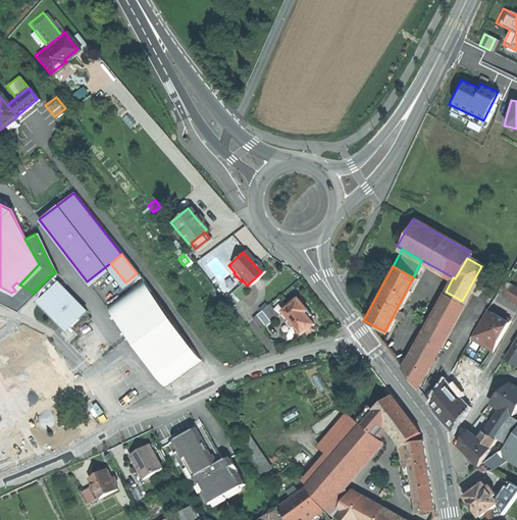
[(83,309),(50,275),(33,293),(35,295),(36,295),(64,324),(71,320),(83,309)]
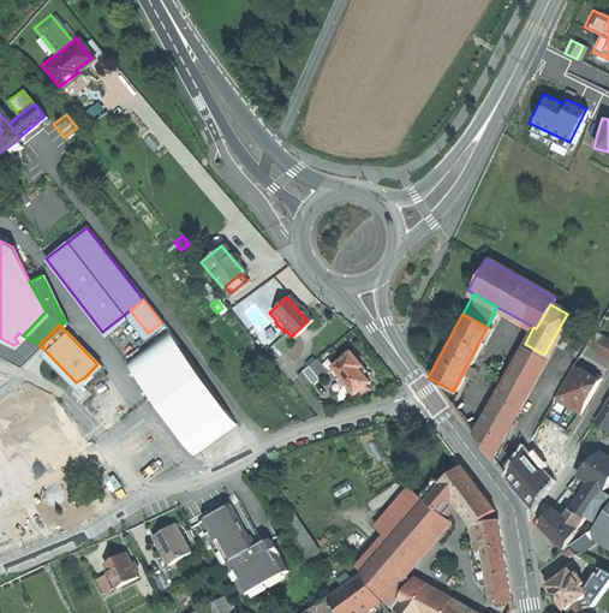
[(121,358),(190,453),(232,422),(165,328),(121,358)]
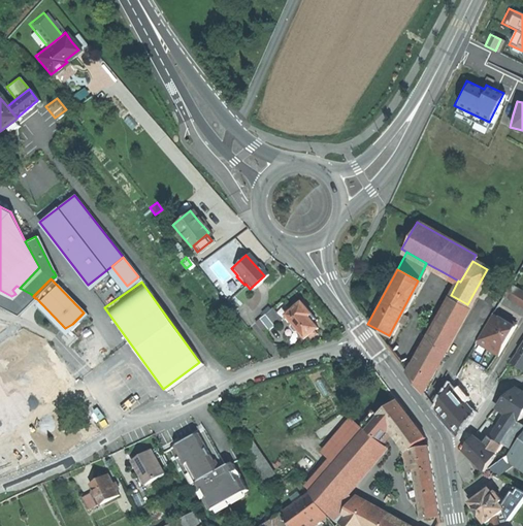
[(499,294),(522,307),(522,305),(522,292),(507,283),(499,294)]
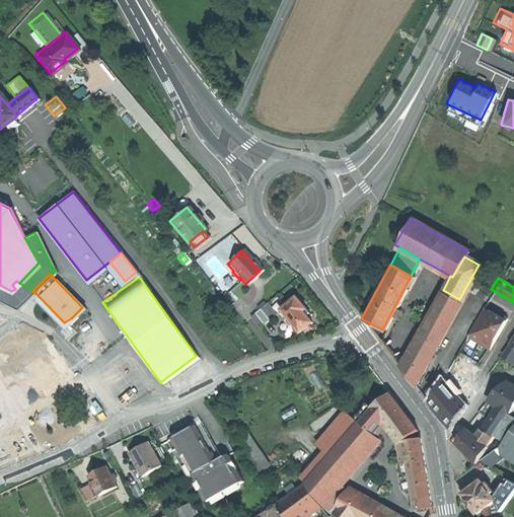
[(15,289),(17,291),(23,290),(30,289),(19,283),(16,281),(12,285),(15,289)]
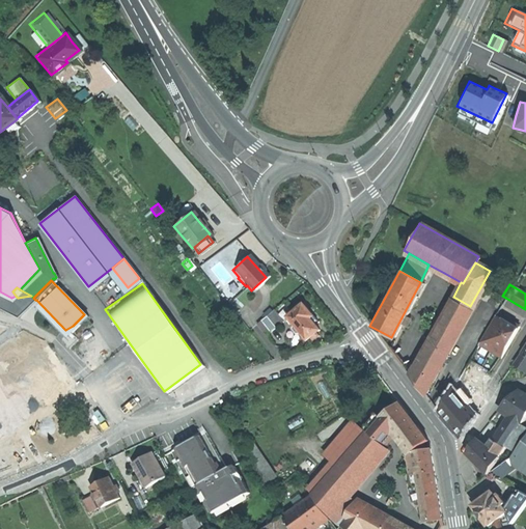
[(19,306),(18,298),(16,296),(11,298),(0,291),(0,307),(10,312),(11,311),(17,306),(18,307),(19,306)]
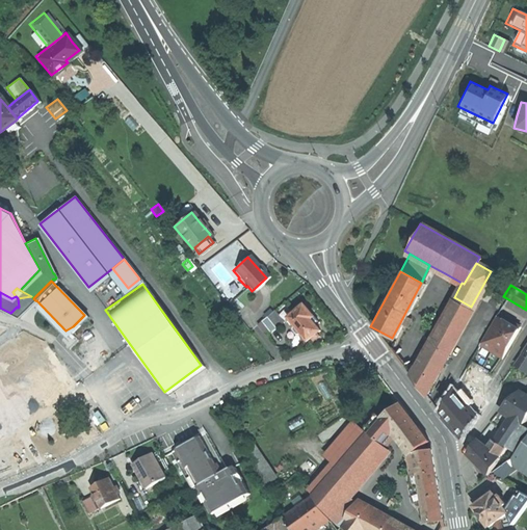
[(410,376),(422,393),(471,307),(454,297),(410,376)]
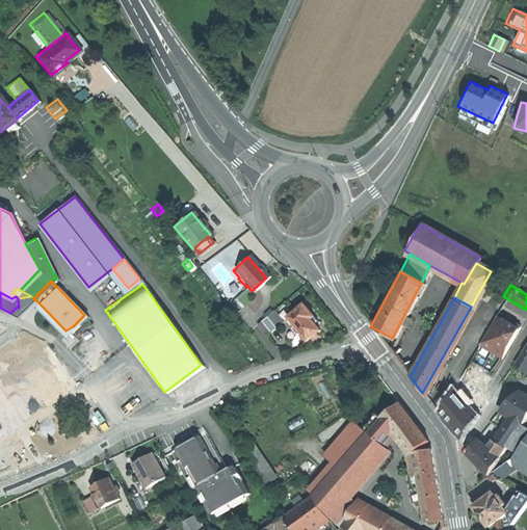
[(285,316),(291,323),(294,327),(307,317),(311,322),(314,319),(305,308),(299,302),(285,316)]
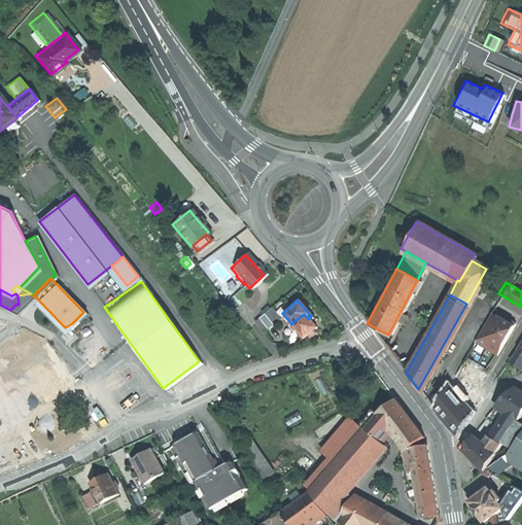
[(21,307),(19,304),(18,305),(16,304),(11,309),(10,310),(14,312),(21,307)]
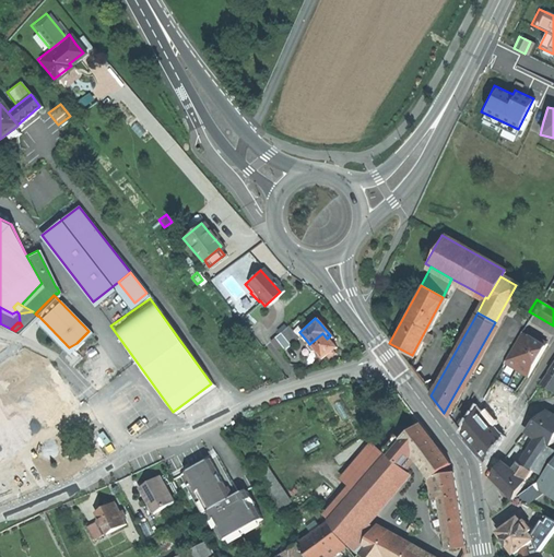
[(284,324),(277,330),(286,343),(294,336),(284,324)]
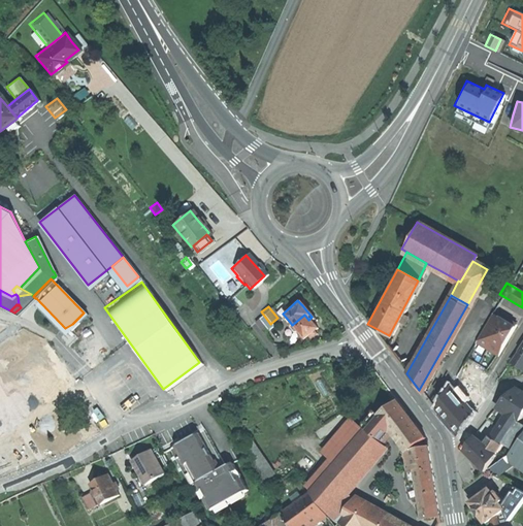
[(472,340),(494,354),(500,342),(513,323),(490,309),(472,340)]
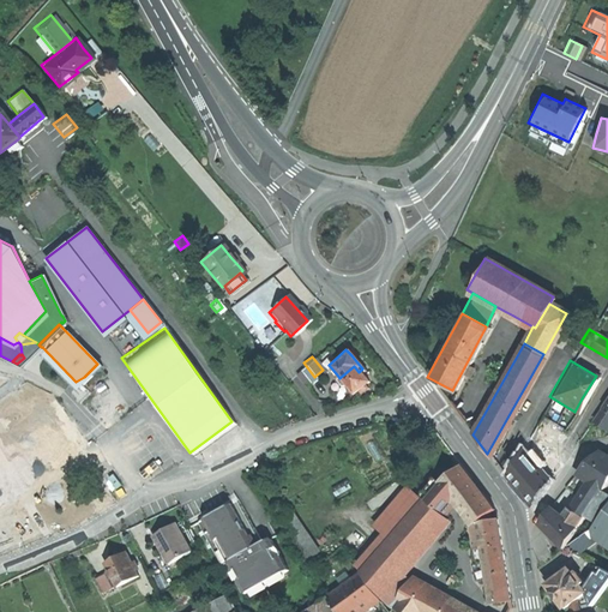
[(296,369),(307,382),(314,377),(304,363),(296,369)]
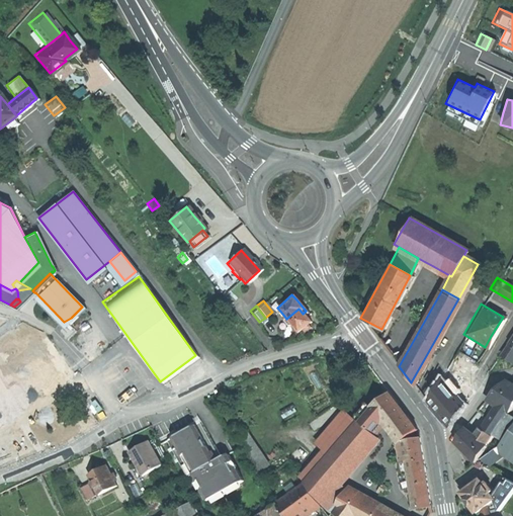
[(290,323),(296,330),(300,327),(305,323),(308,320),(303,314),(298,309),(286,319),(290,323)]
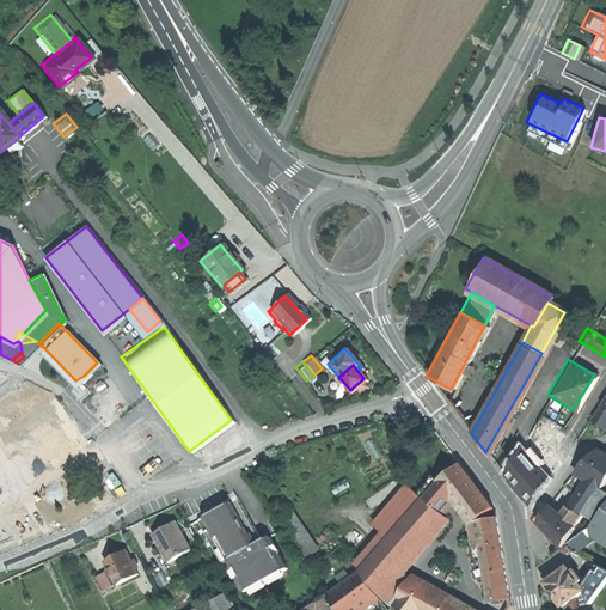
[(342,383),(343,382),(338,377),(335,372),(334,373),(332,377),(337,383),(342,383)]
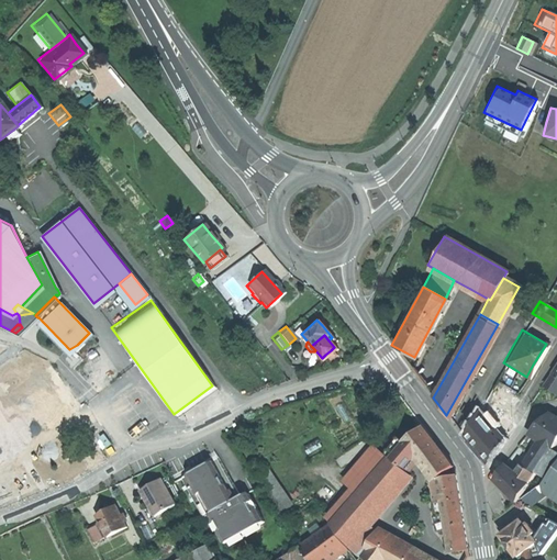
[(26,354),(0,368),(0,399),(40,377),(26,354)]
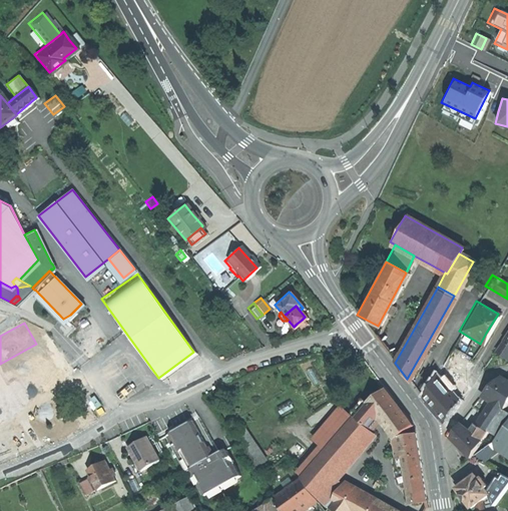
[(507,327),(493,350),(498,354),(504,358),(507,351),(507,327)]
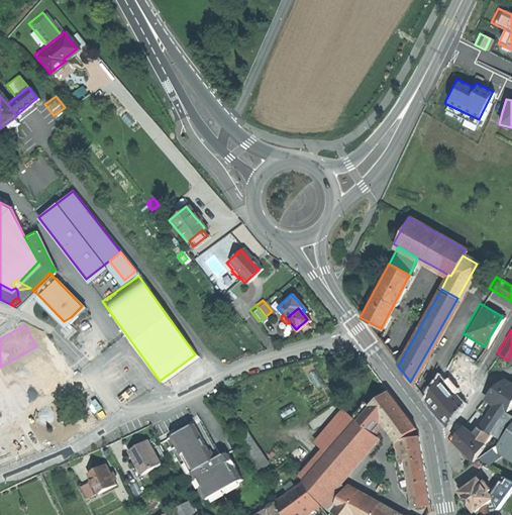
[(437,377),(448,383),(454,373),(443,366),(437,377)]
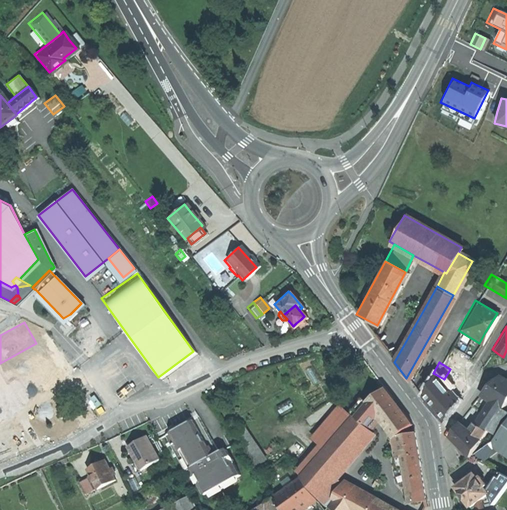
[(441,421),(455,400),(444,386),(447,381),(444,379),(433,373),(432,373),(419,396),(429,407),(441,421)]
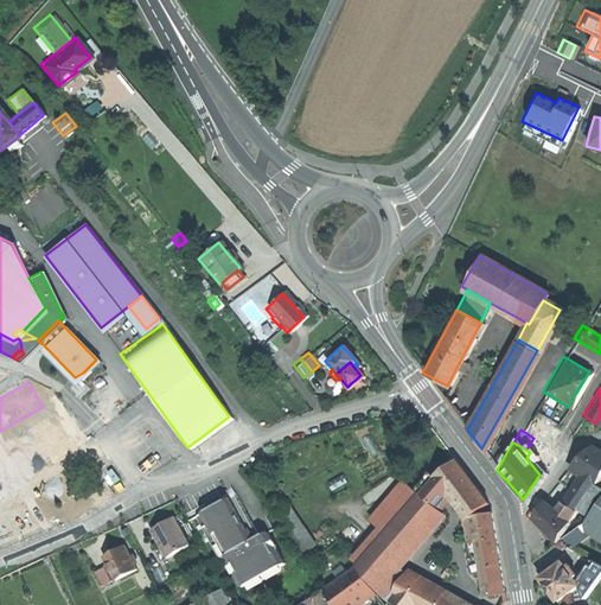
[(568,465),(580,475),(592,482),(600,467),(600,451),(598,449),(590,445),(582,449),(568,465)]
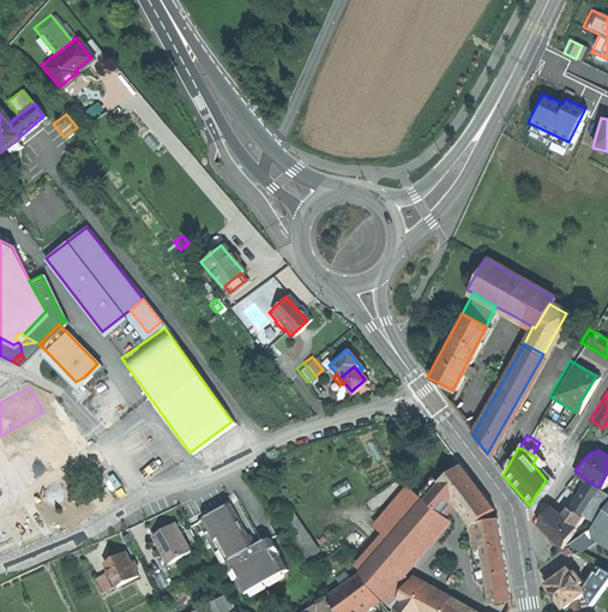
[(473,520),(489,508),(457,463),(435,480),(450,495),(470,522),(473,520)]
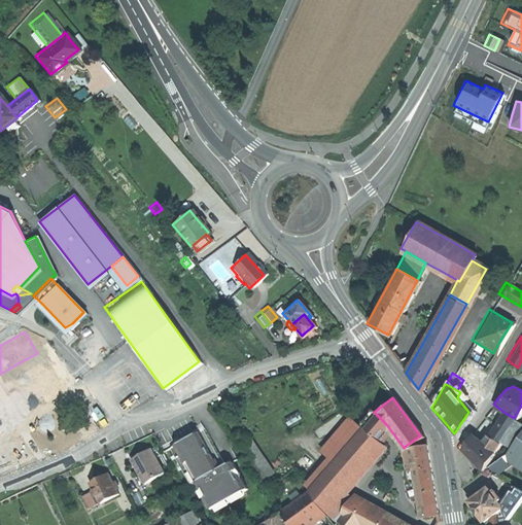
[(383,428),(386,424),(374,412),(360,427),(378,441),(386,431),(383,428)]
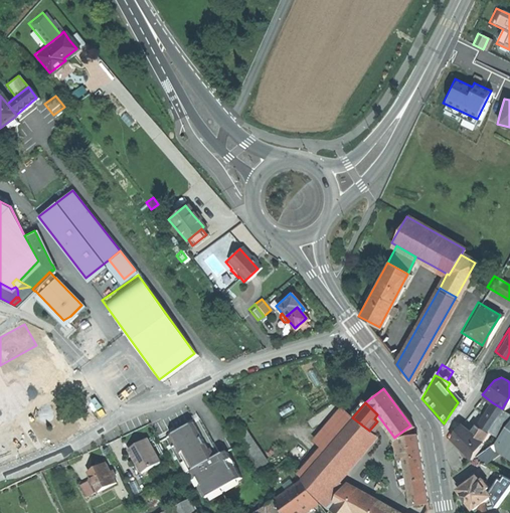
[(502,408),(492,402),(476,425),(486,433),(501,409),(502,408)]
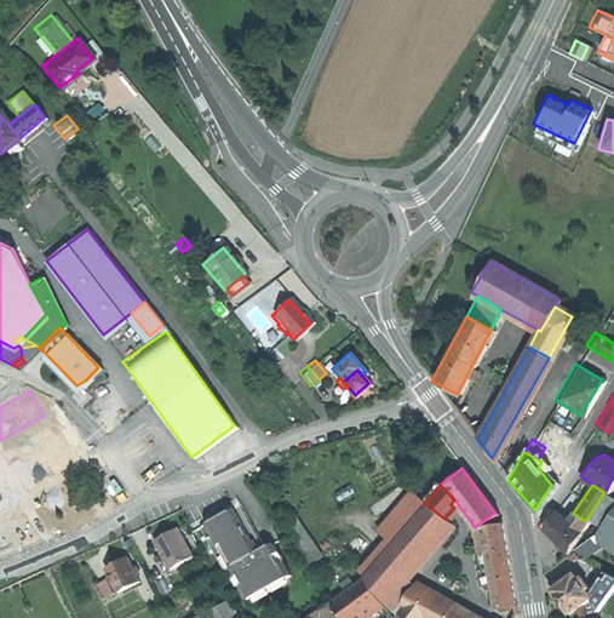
[(355,568),(362,574),(423,504),(407,490),(373,530),(383,537),(355,568)]
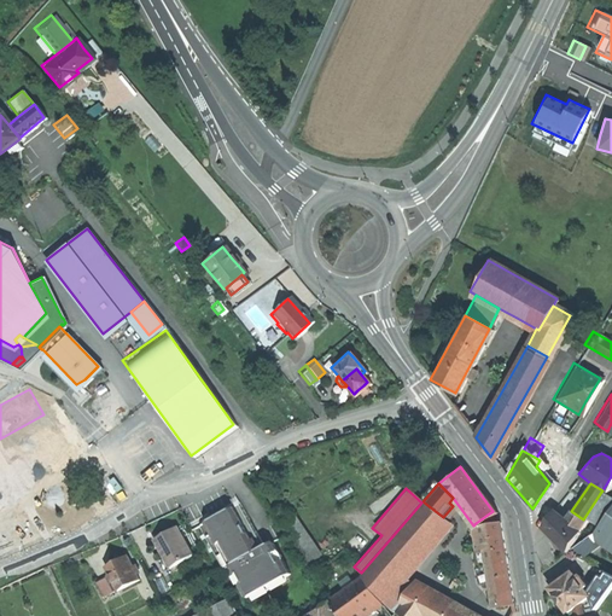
[(611,499),(601,492),(583,519),(593,526),(611,499)]
